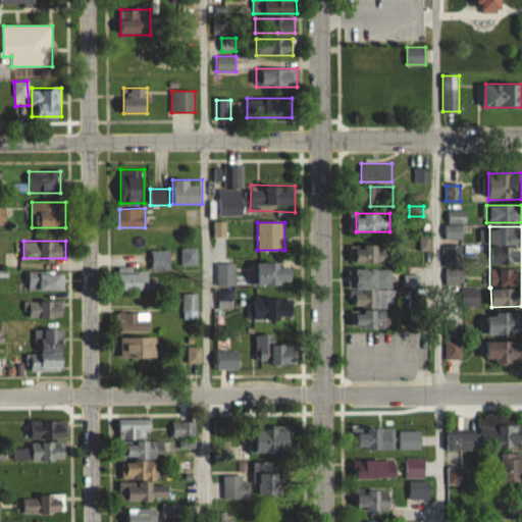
[(387,263),(387,245),(356,245),(356,263),(387,263)]
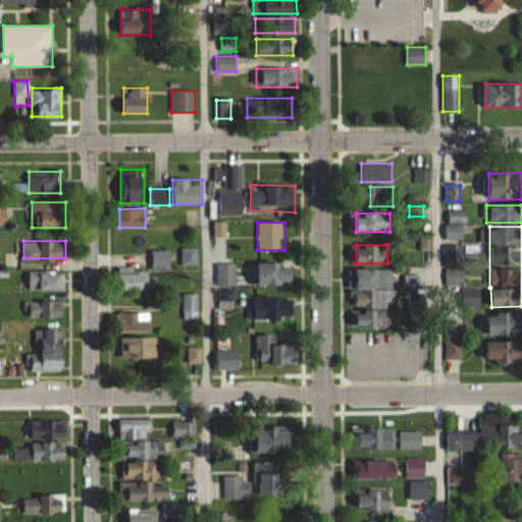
[(196,247),(180,247),(180,267),(196,267),(196,247)]
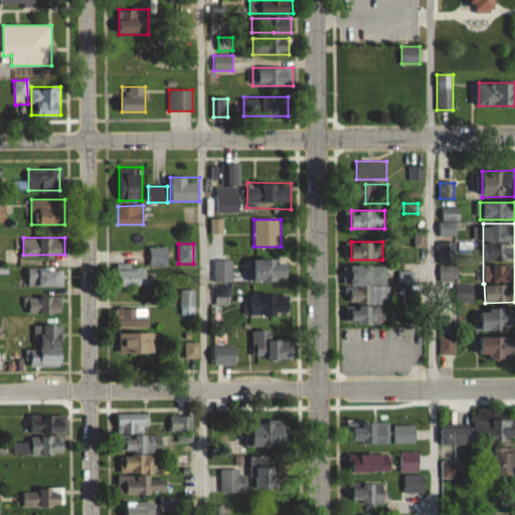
[(164,246),(149,249),(152,267),(167,265),(164,246)]
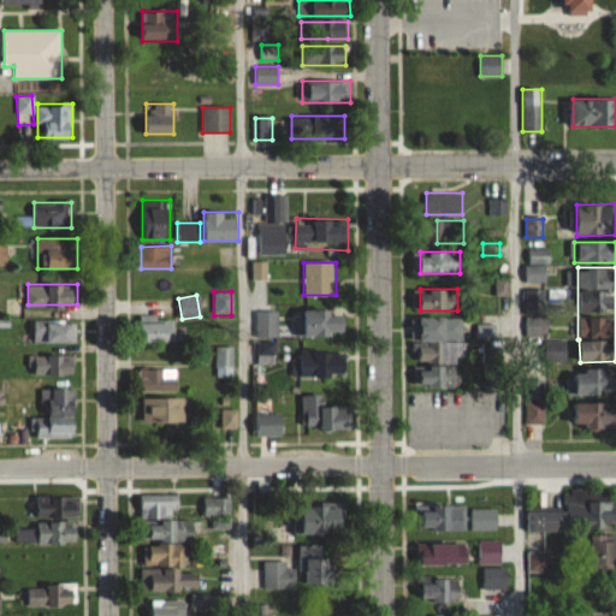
[(345,311),(303,309),(302,336),(344,337),(345,311)]
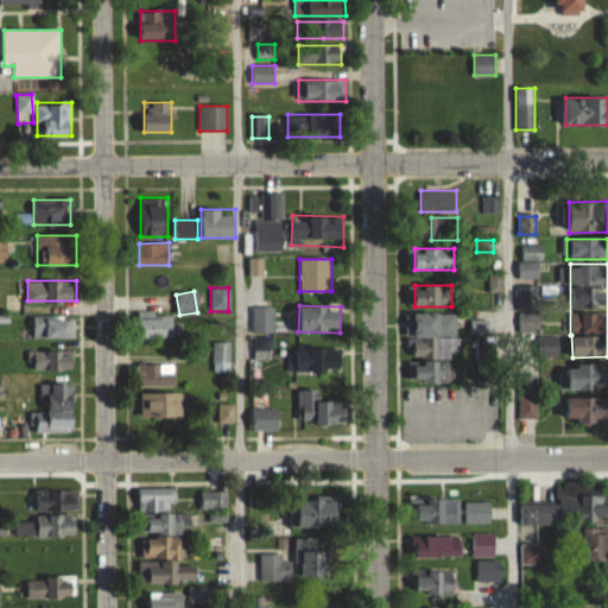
[(173,337),(173,312),(138,312),(138,337),(173,337)]
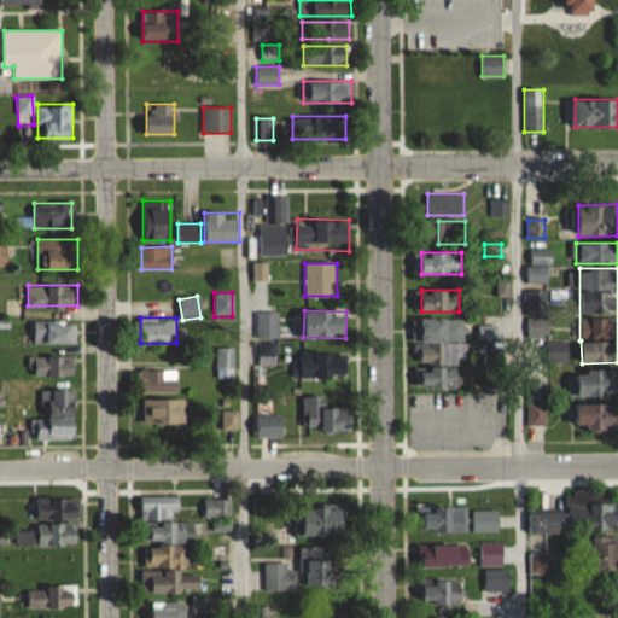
[(465,319),(420,318),(419,365),(423,365),(421,388),(455,389),(456,366),(464,366),(465,319)]
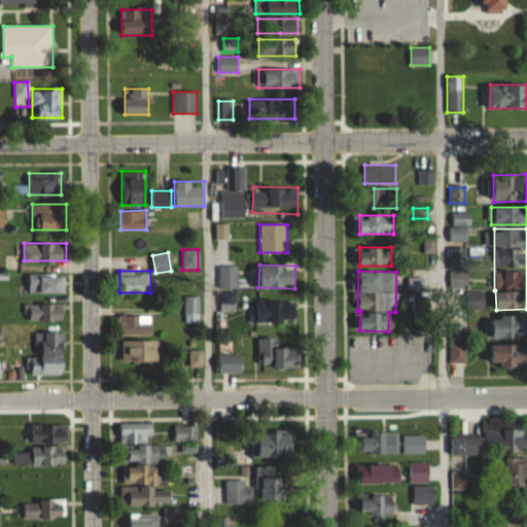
[(467,271),(449,271),(449,287),(467,287),(467,271)]
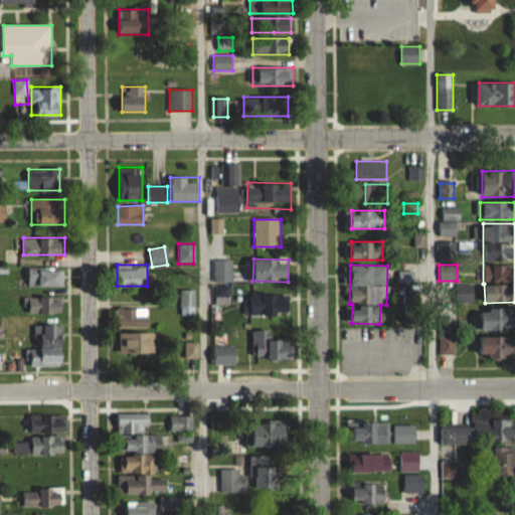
[(63,286),(63,269),(28,269),(28,286),(63,286)]
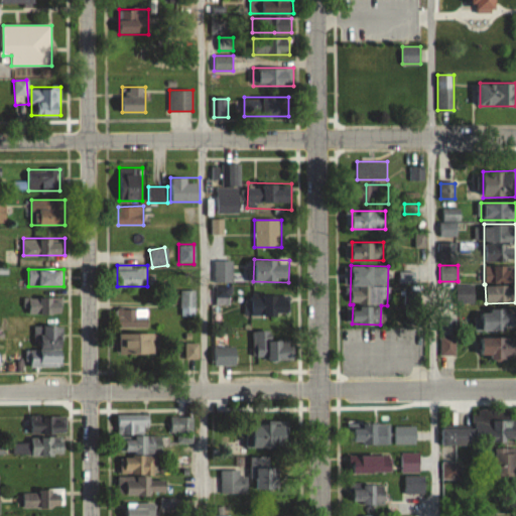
[(456,284),(456,302),(474,302),(474,284),(456,284)]
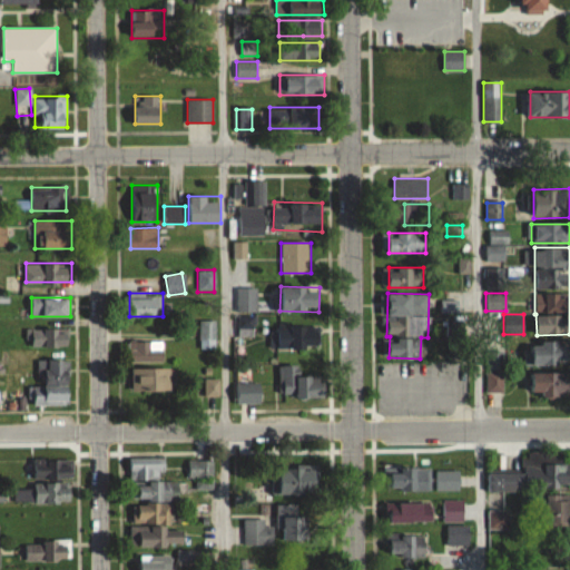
[(255,334),(255,316),(237,316),(237,334),(255,334)]
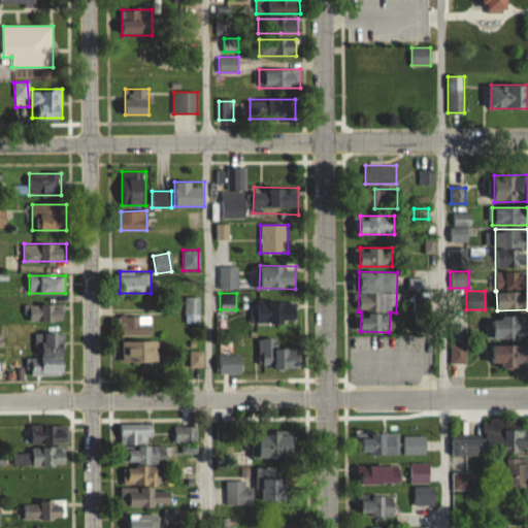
[(199,297),(185,297),(185,323),(199,323),(199,297)]
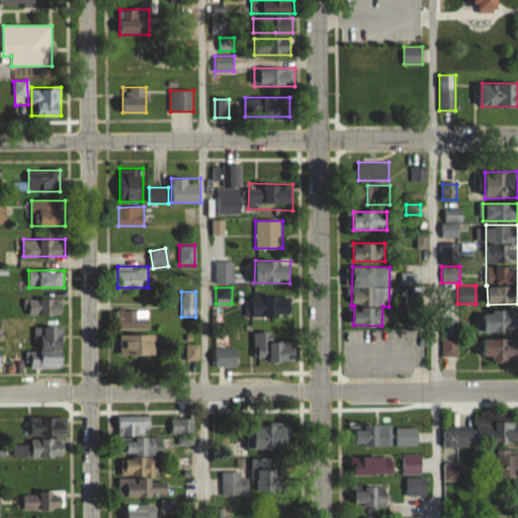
[(287,295),(249,295),(249,318),(287,318),(287,295)]
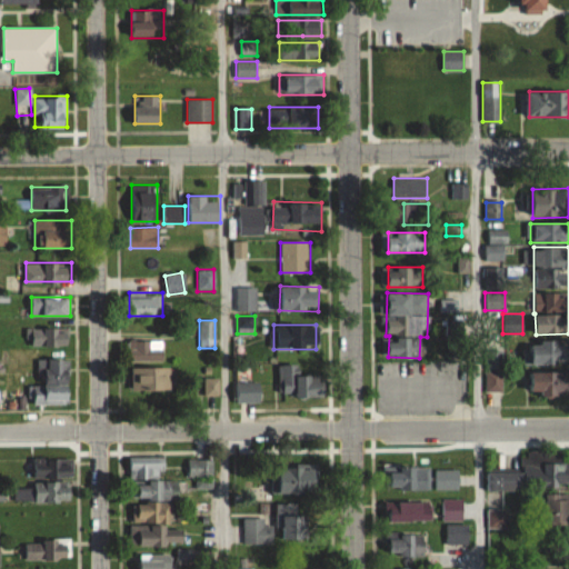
[(69,328),(29,328),(29,346),(69,346),(69,328)]
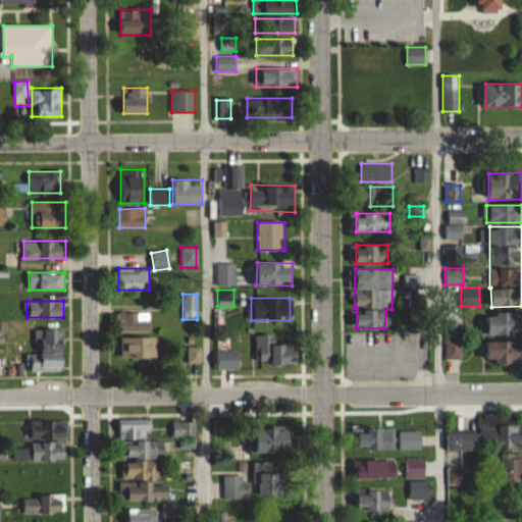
[(150,331),(150,313),(118,313),(118,331),(150,331)]
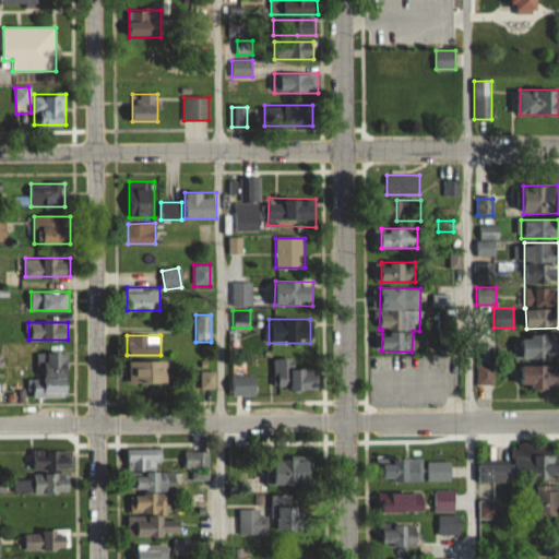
[(520,357),(558,356),(558,336),(520,336),(520,357)]
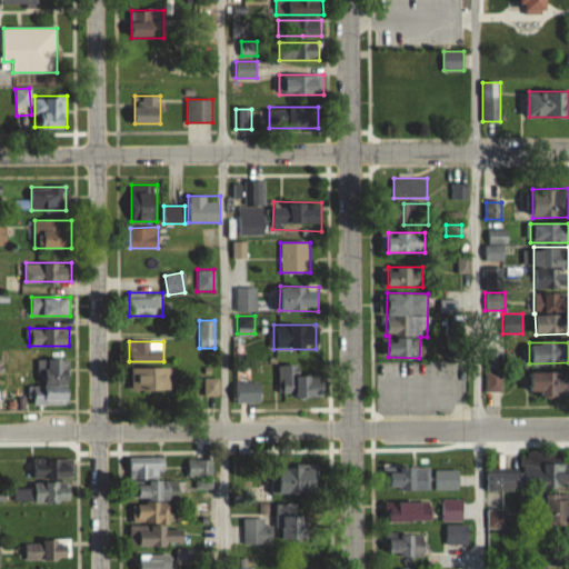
[(69,403),(69,358),(47,358),(47,386),(32,386),(32,403),(69,403)]
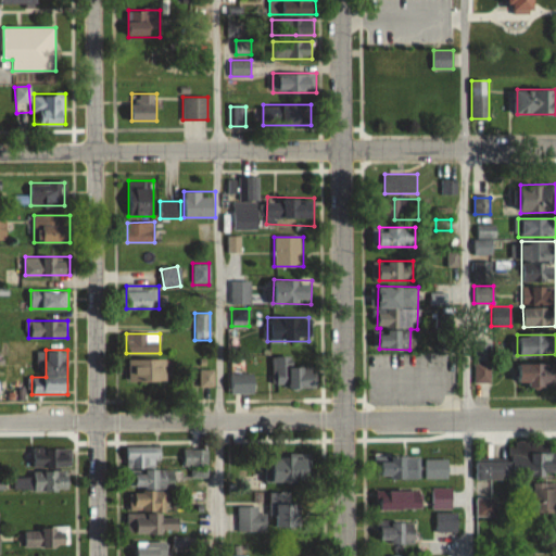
[(272,357),(272,388),(313,388),(313,366),(294,366),(294,356),(272,357)]
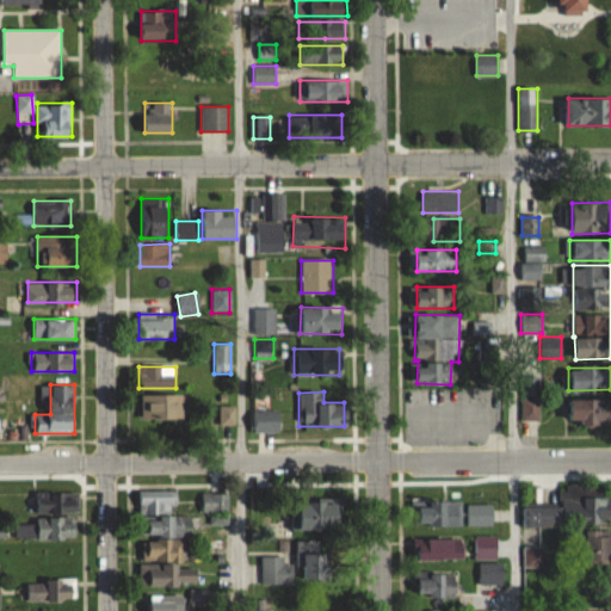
[(142,429),(181,429),(181,395),(142,395),(142,429)]
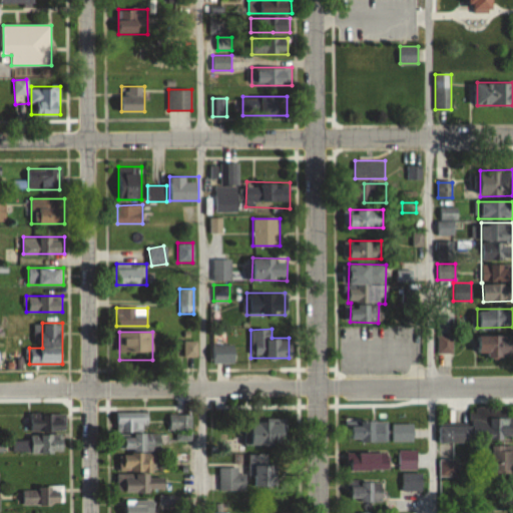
[(437,335),(437,354),(454,354),(454,335),(437,335)]
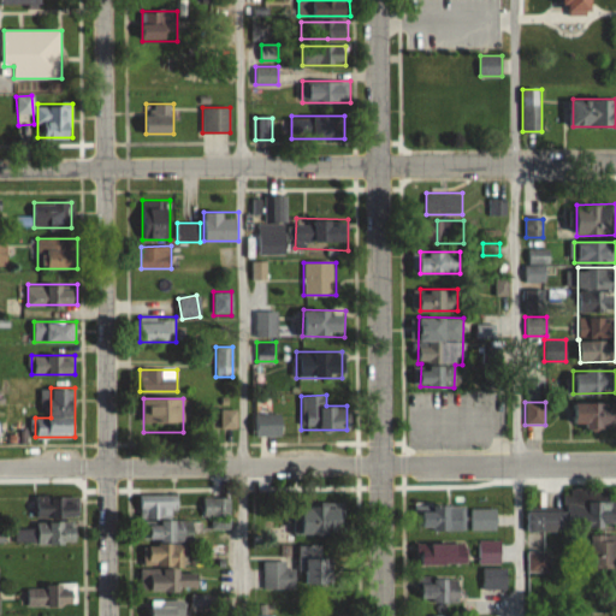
[(615,426),(615,403),(574,403),(574,427),(615,426)]
